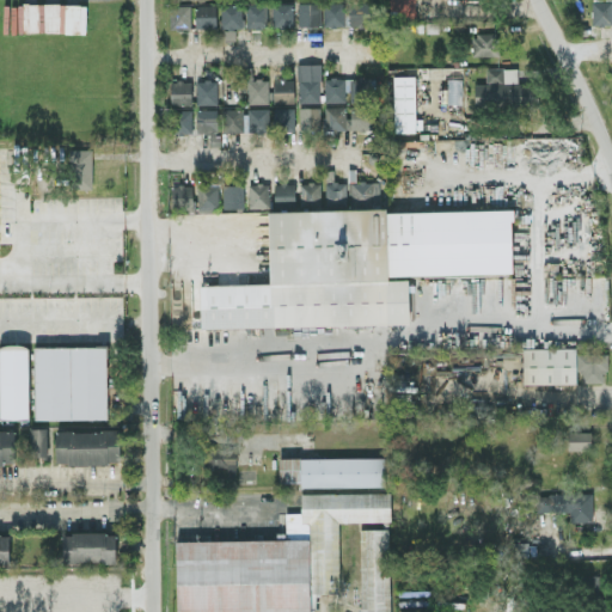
[(349,24),(369,23),(369,0),(349,0),(349,24)]
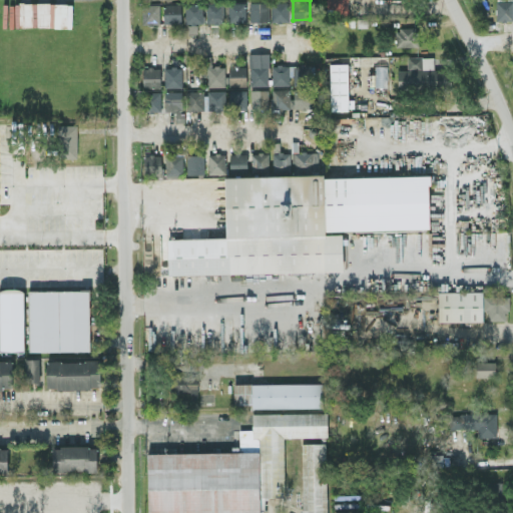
[(326,0),(327,17),(348,17),(348,0),(326,0)]
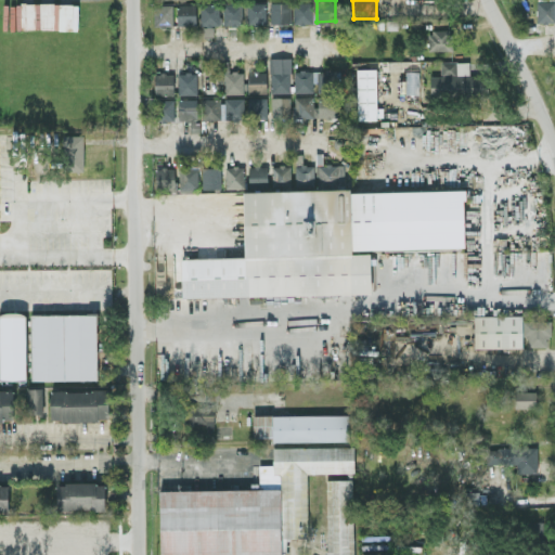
[(554,17),(554,0),(540,0),(537,0),(537,22),(554,21),(554,17)]
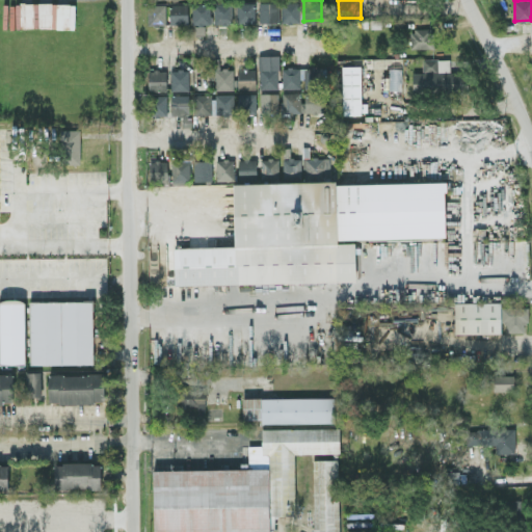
[(259,2),(259,22),(278,21),(278,1),(259,2)]
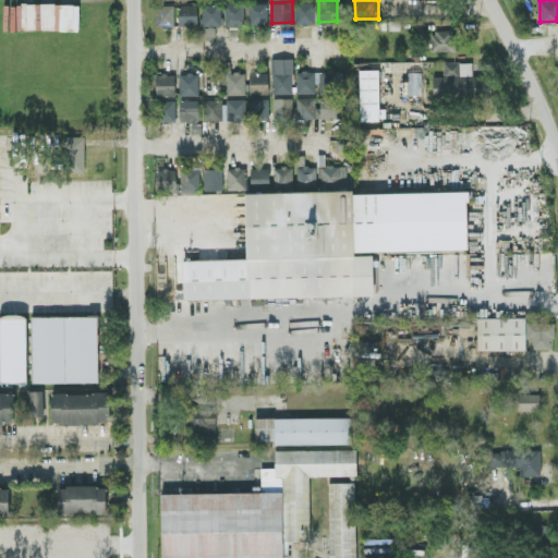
[(295,23),(314,23),(314,1),(294,1),(295,23)]
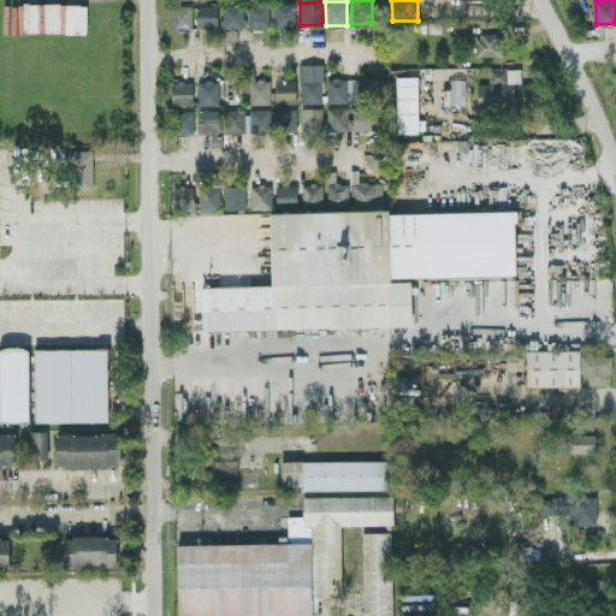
[(87,33),(87,4),(4,3),(3,31),(87,33)]
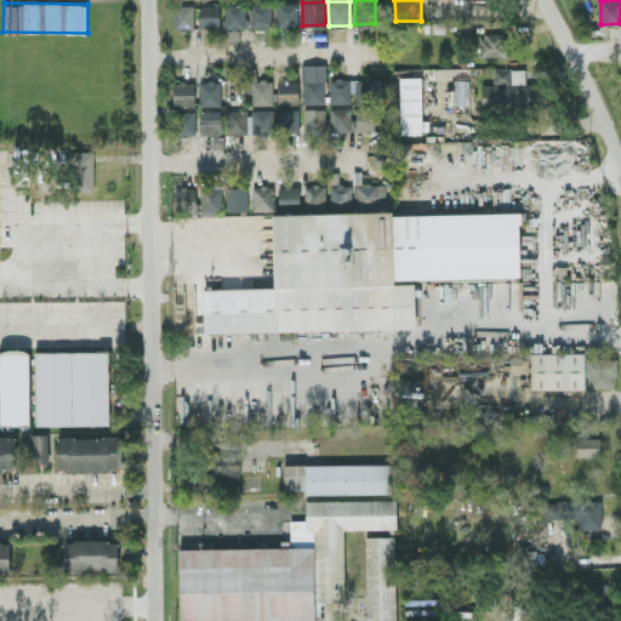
[(271,3),(250,4),(251,27),(271,27),(271,3)]
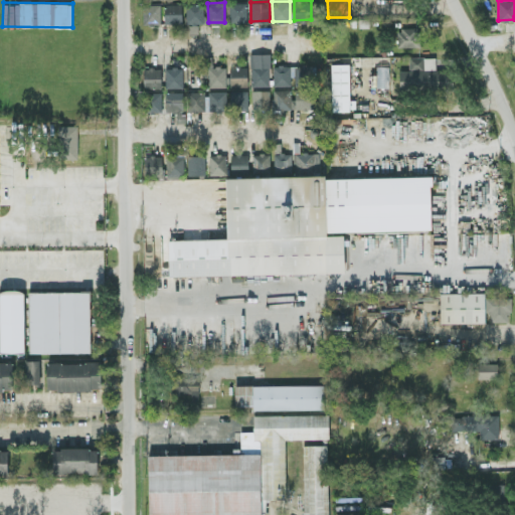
[(245,21),(245,2),(228,2),(228,22),(245,21)]
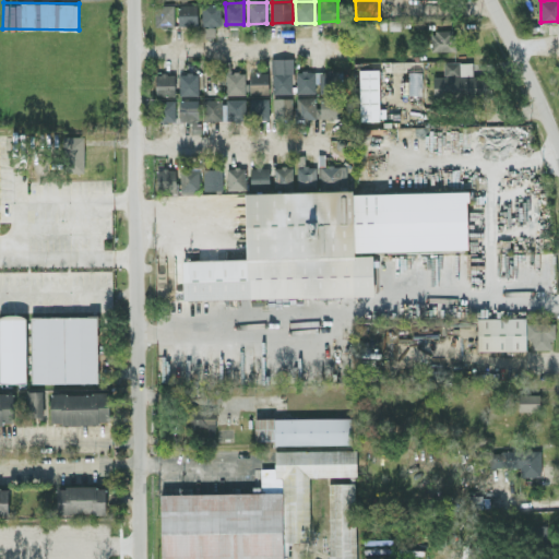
[(155,23),(174,23),(174,3),(155,3),(155,23)]
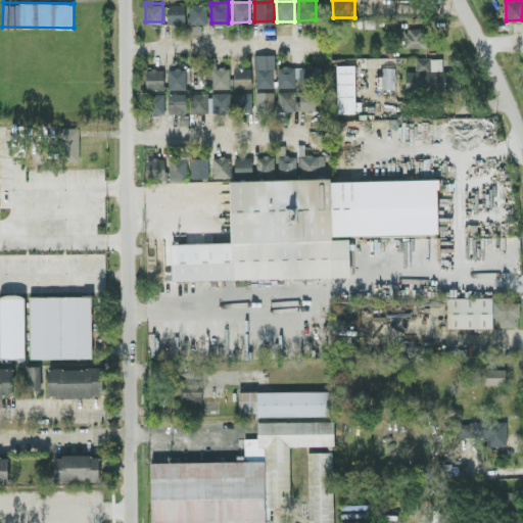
[(184,3),(167,3),(167,22),(185,22),(184,3)]
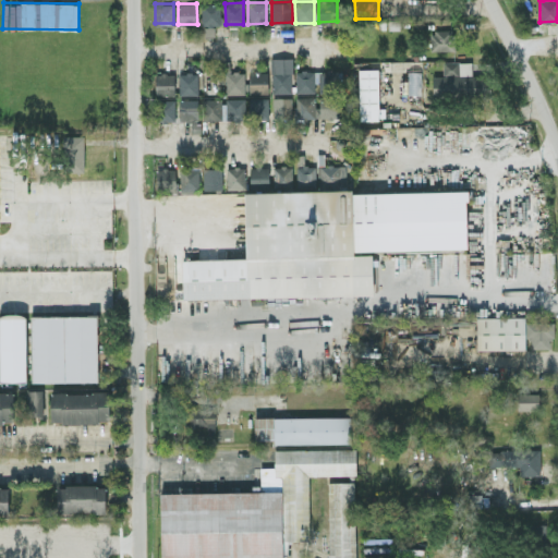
[(202,3),(201,24),(220,24),(221,3),(202,3)]
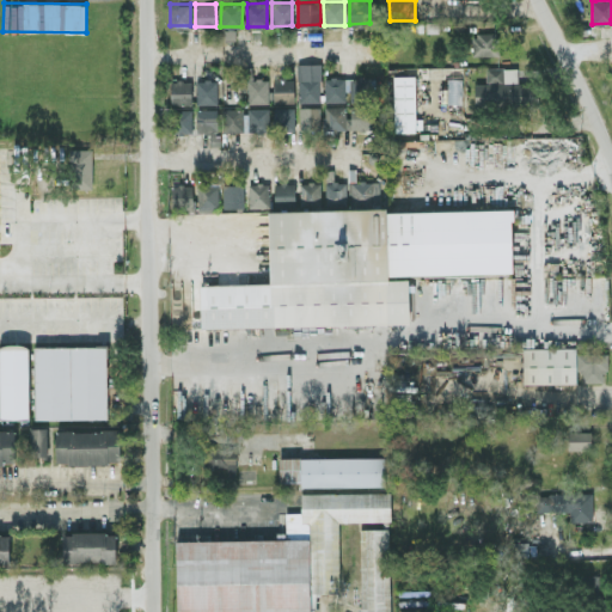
[(472,55),(499,54),(499,32),(472,34),(472,55)]
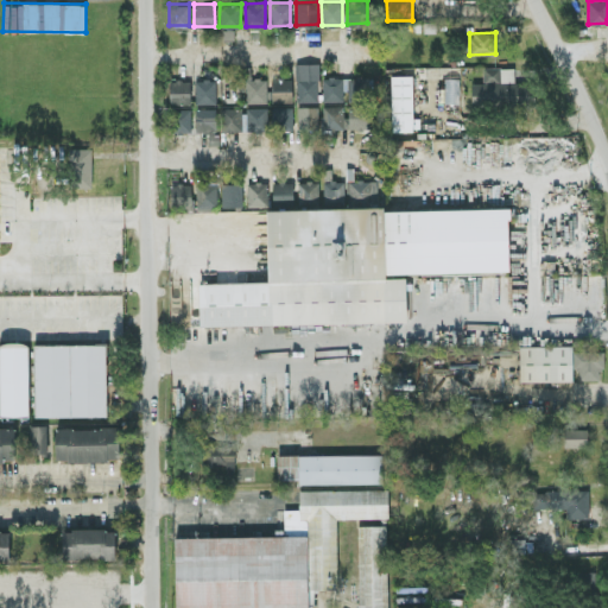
[(318,100),(317,62),(296,62),(296,100),(318,100)]
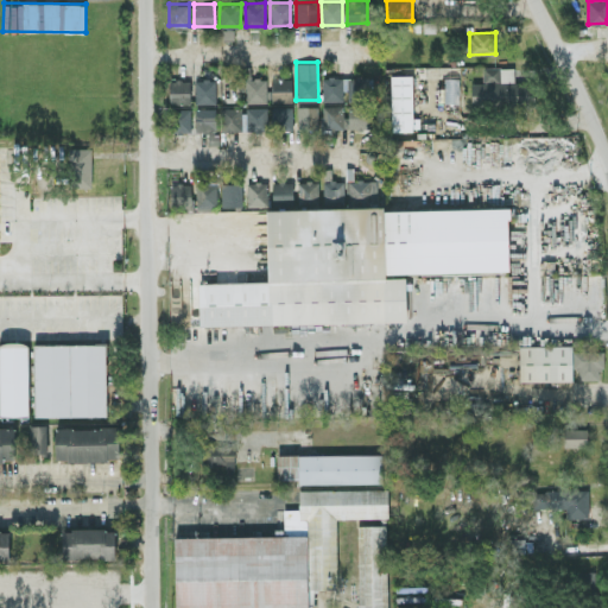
[(266,101),(266,77),(251,77),(251,65),(240,65),(240,90),(246,90),(246,101),(266,101)]
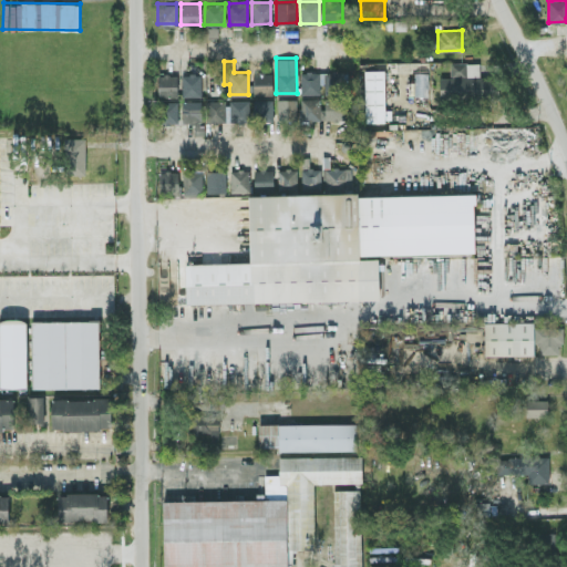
[(397,71),(428,70),(428,61),(397,62),(397,71)]
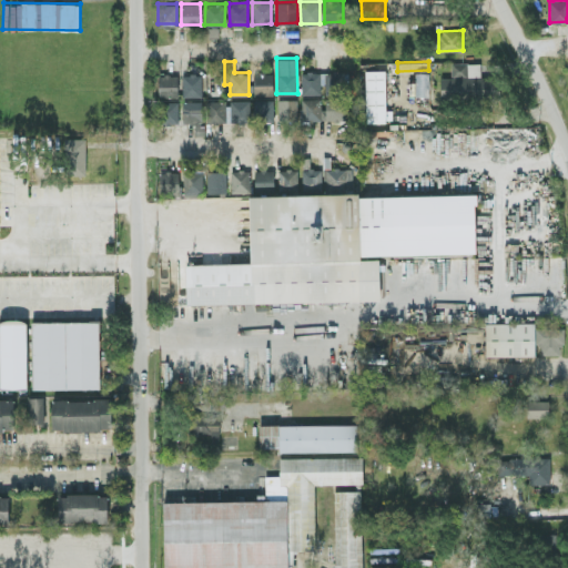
[(480,61),(450,62),(450,77),(439,77),(439,99),(497,98),(497,75),(480,77),(480,61)]
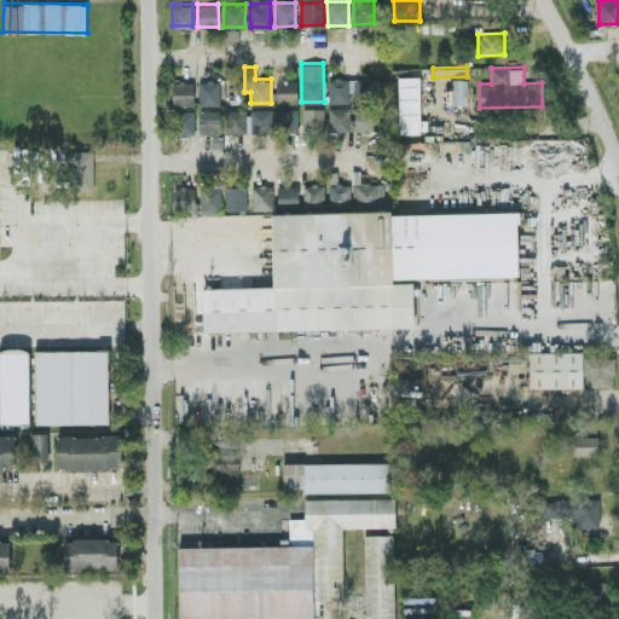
[(399,133),(424,133),(424,119),(420,120),(420,75),(398,75),(399,133)]
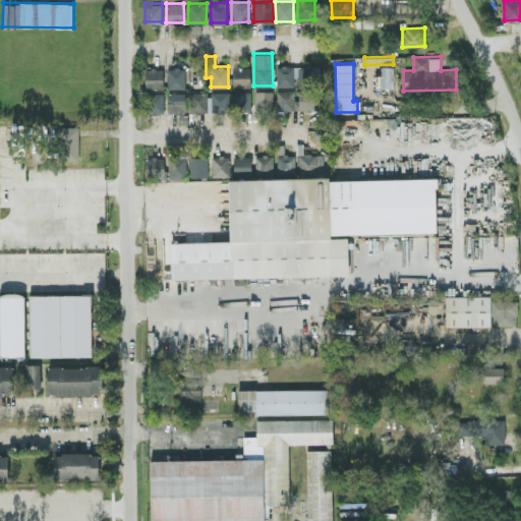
[(293,85),(293,79),(316,79),(316,65),(276,65),(276,85),(293,85)]
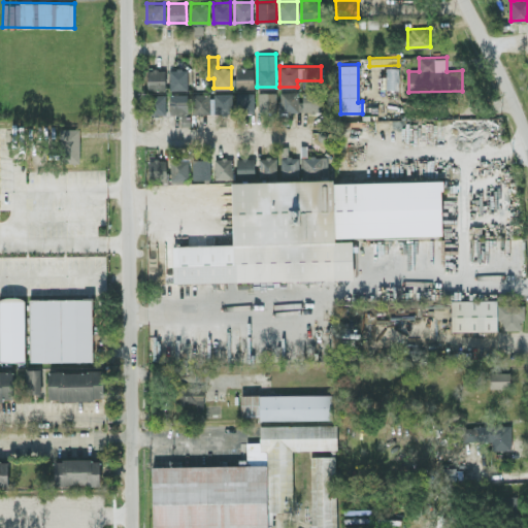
[(253,88),(253,67),(236,67),(235,87),(253,88)]
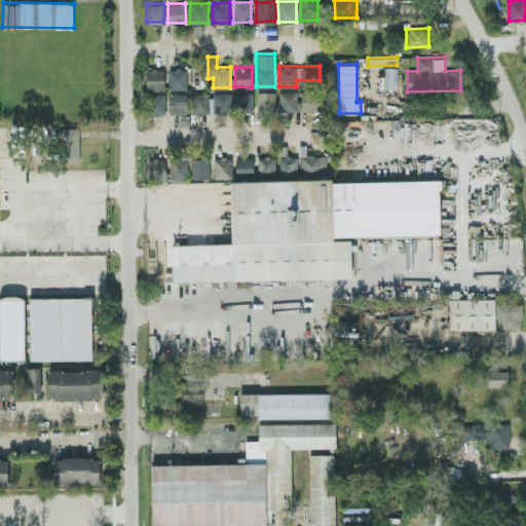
[(397,67),(384,67),(384,88),(397,88),(397,67)]
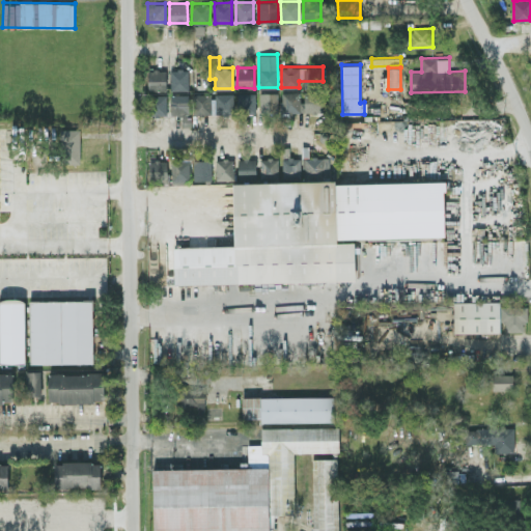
[(148,90),(166,89),(165,68),(147,70),(148,90)]
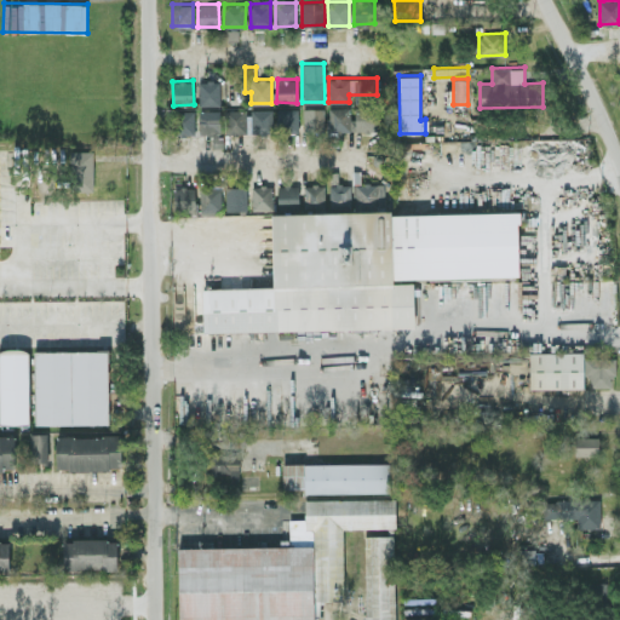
[(219,104),(219,80),(199,80),(199,104),(219,104)]
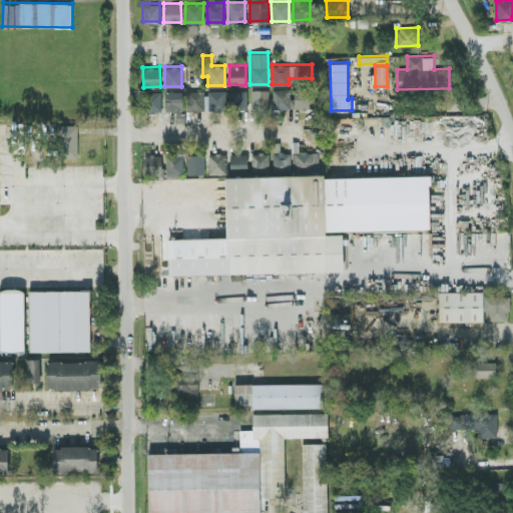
[(295,107),(312,107),(312,87),(294,88),(295,107)]
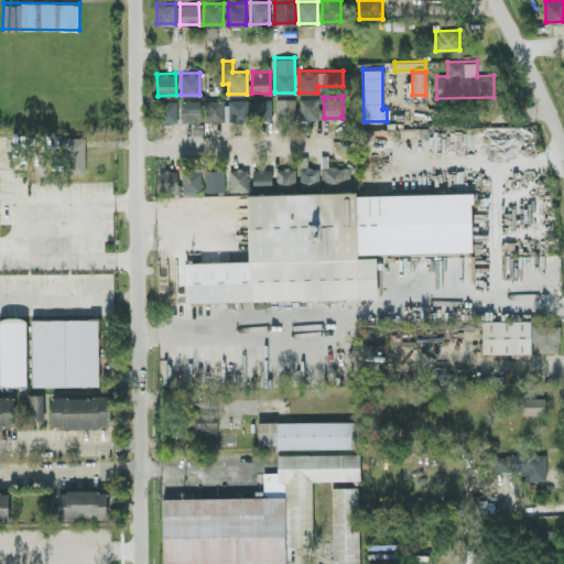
[(275,119),(294,118),(294,97),(275,98),(275,119)]
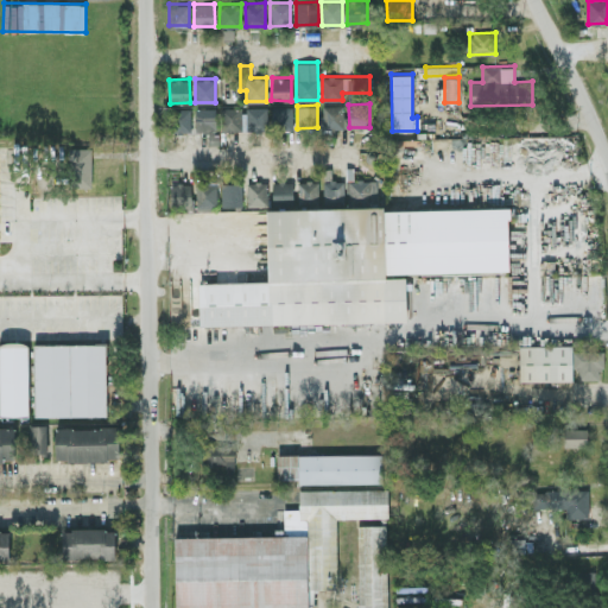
[(343,105),(322,105),(322,128),(343,128),(343,105)]
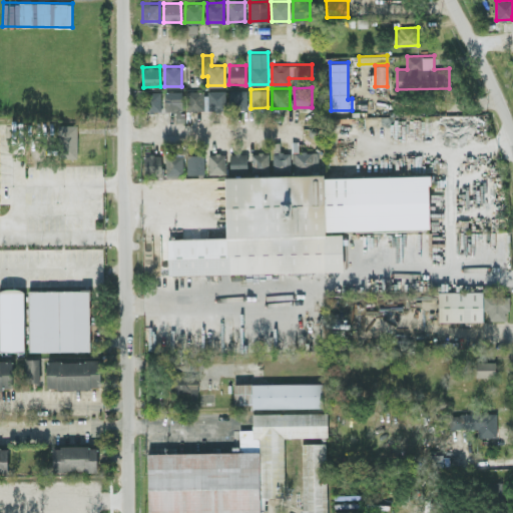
[(245,89),(227,89),(207,90),(208,109),(246,109),(245,89)]
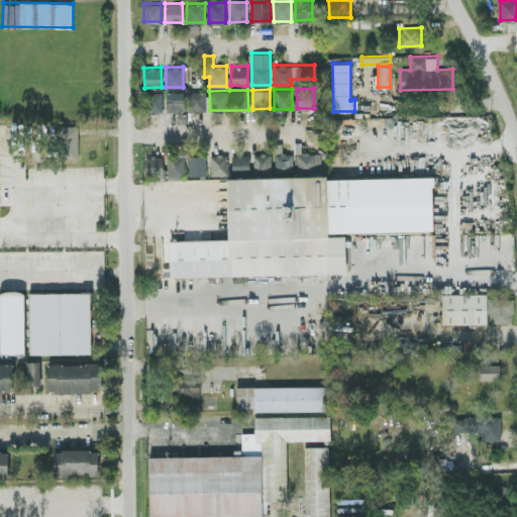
[(166,110),(183,110),(184,92),(166,91),(166,110)]
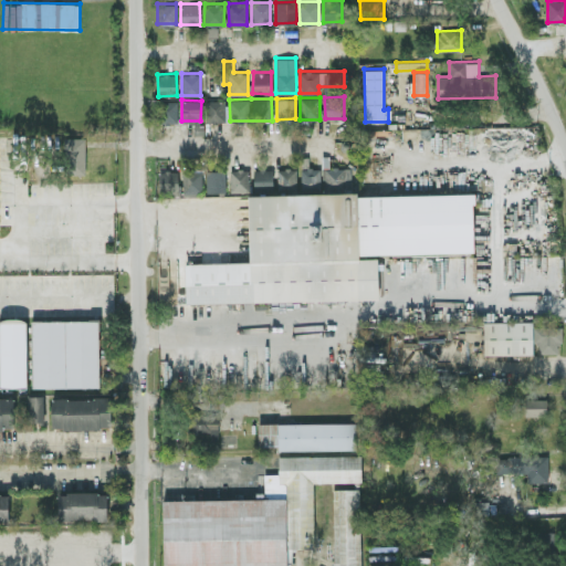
[(224,122),(224,100),(207,100),(207,121),(224,122)]
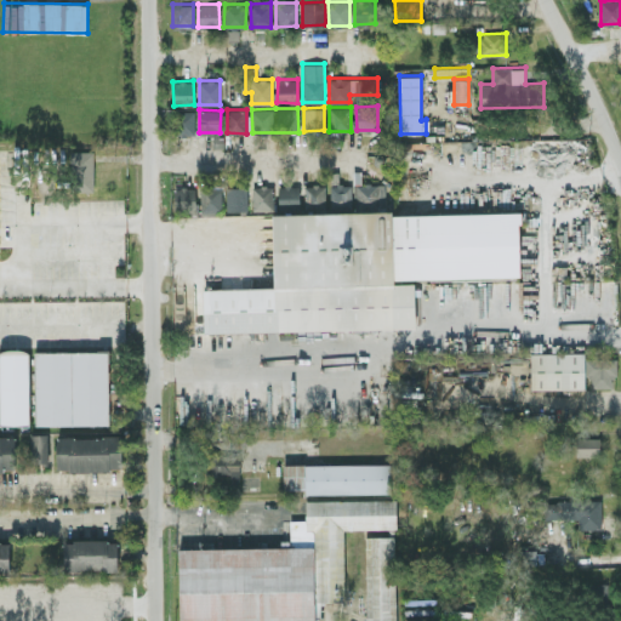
[(194,110),(174,110),(174,134),(194,134),(194,110)]
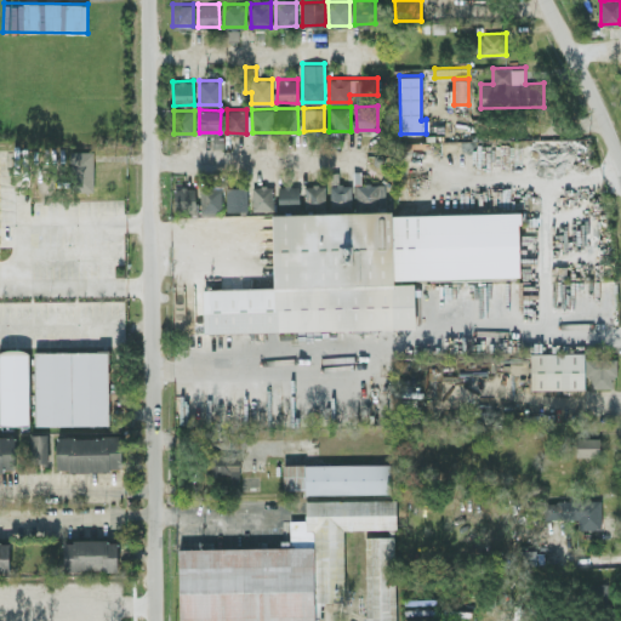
[(93,151),(70,151),(72,189),(93,189),(93,151)]
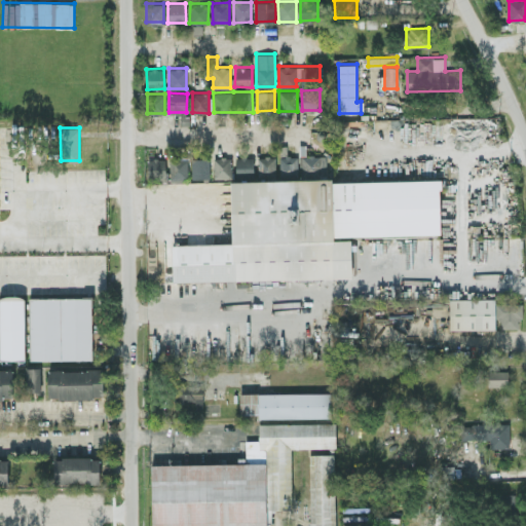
[(257,156),(258,172),(275,171),(274,155),(257,156)]
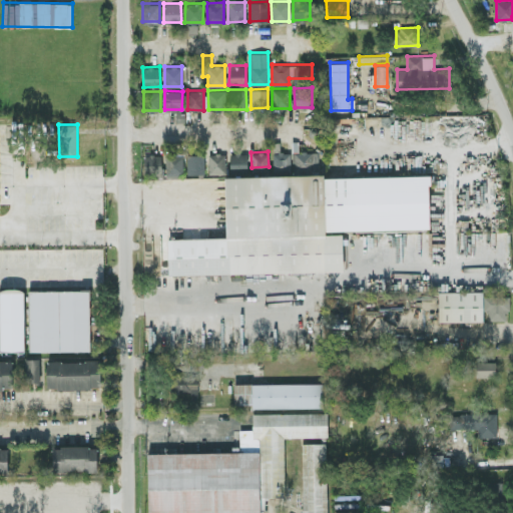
[(273,152),(273,166),(291,165),(290,151),(273,152)]
